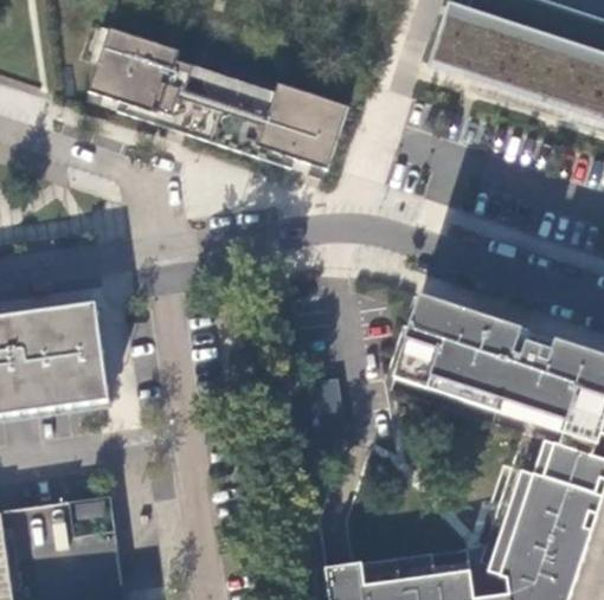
[(603,17),(553,0),(466,0),(461,17),(445,12),(430,58),(603,114),(603,17)]
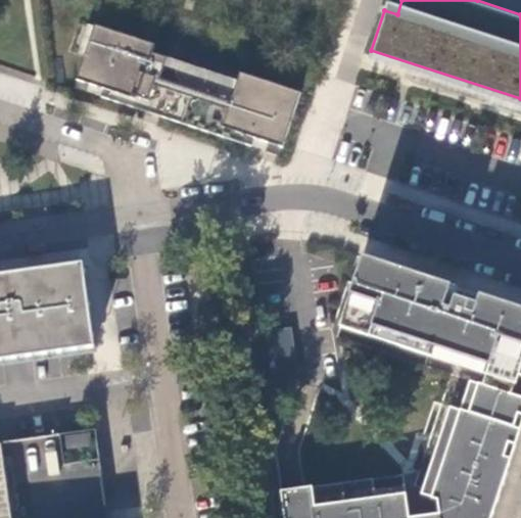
[(280,144),(298,89),(238,68),(236,78),(178,58),(171,79),(157,75),(164,53),(150,49),(152,41),(93,20),(75,77),(104,87),(101,94),(248,142),(249,134),(280,144)]
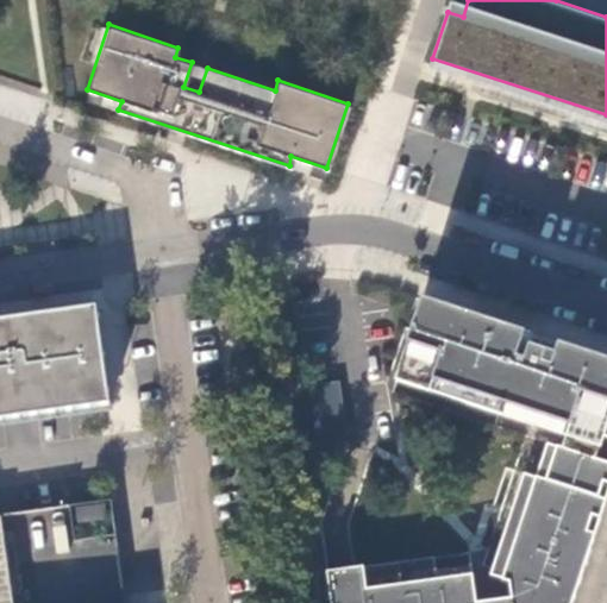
[(327,566),(325,567),(330,602),(569,602),(594,528),(586,526),(592,510),(599,513),(605,495),(596,492),(602,477),(606,478),(606,458),(594,453),(601,431),(606,432),(606,355),(558,338),(555,349),(540,344),(529,340),(524,355),(515,352),(524,327),(421,294),(398,364),(568,420),(561,443),(555,440),(544,475),(534,471),(500,575),(512,578),(513,594),(476,601),(471,570),(469,546),(433,552),(340,565),(327,566)]
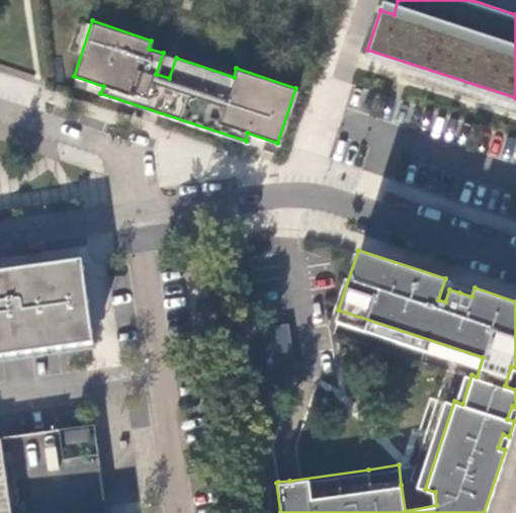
[(0,352),(84,340),(92,339),(80,257),(0,267),(0,352)]
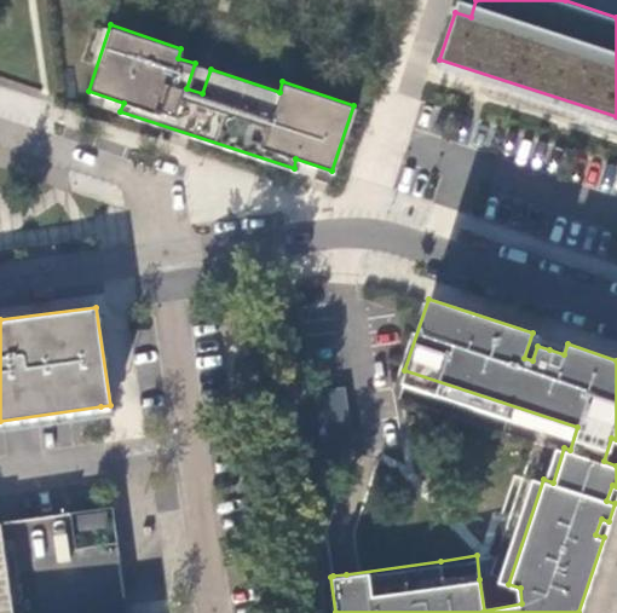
[(344,382),(315,387),(323,450),(353,445),(344,382)]
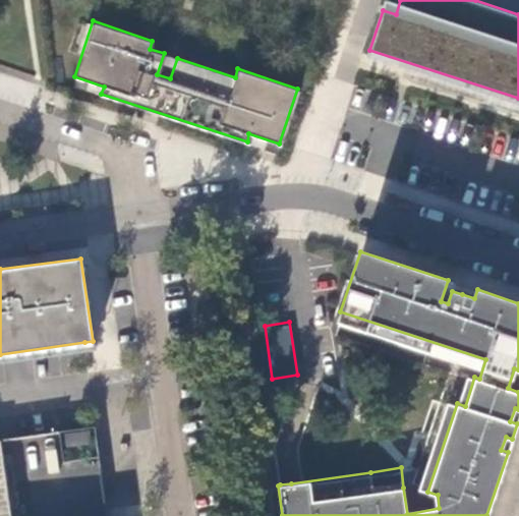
[(62,431),(64,444),(90,441),(88,427),(62,431)]
